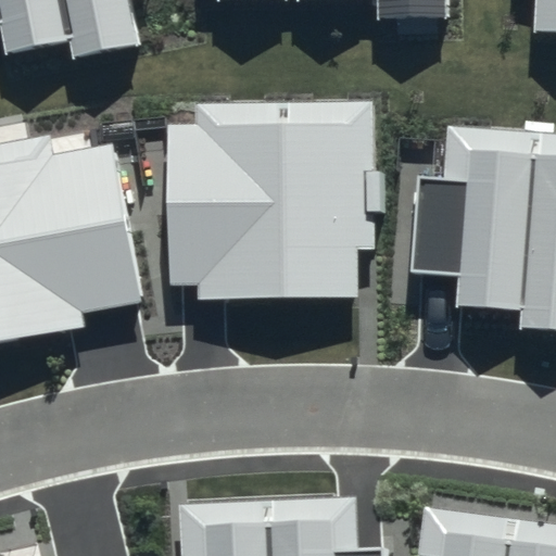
[(0,0),(0,24),(5,51),(71,38),(74,54),(140,41),(131,0),(0,0)]
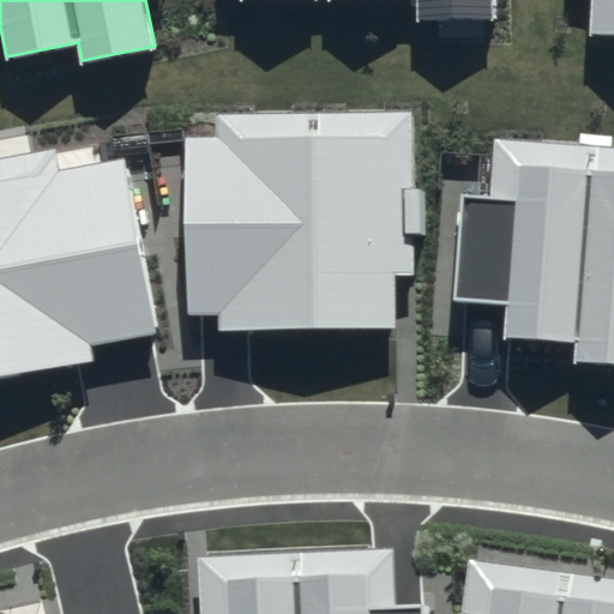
[(495,19),(494,0),(417,0),(419,22),(495,19)]
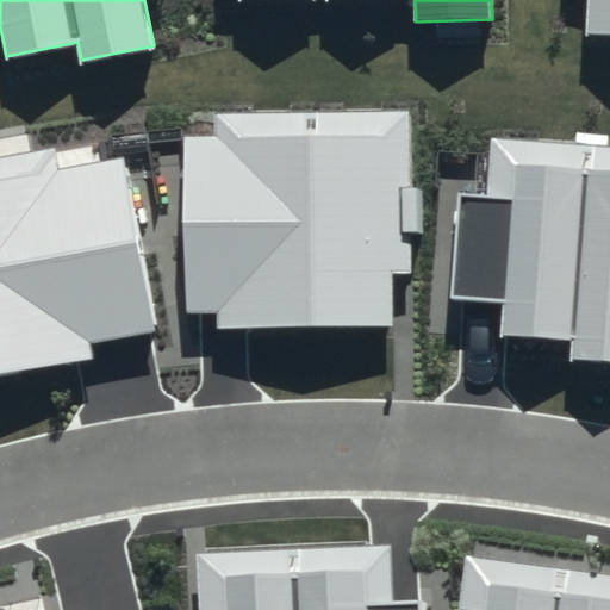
[(609,0),(583,0),(582,37),(609,39),(609,0)]
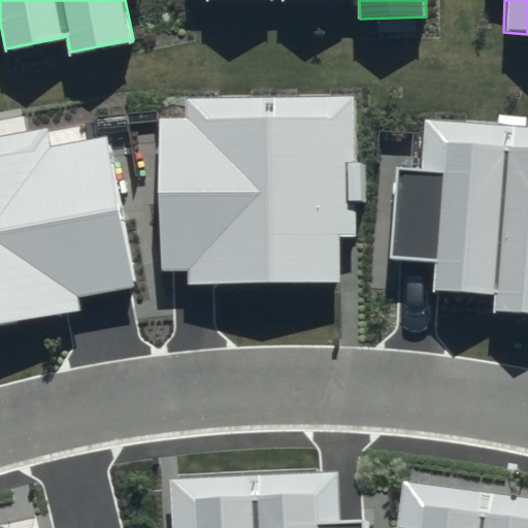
[(357,96),(186,96),(186,118),(160,118),(161,270),(187,270),(187,283),(339,283),(339,238),(357,238),(357,96)]
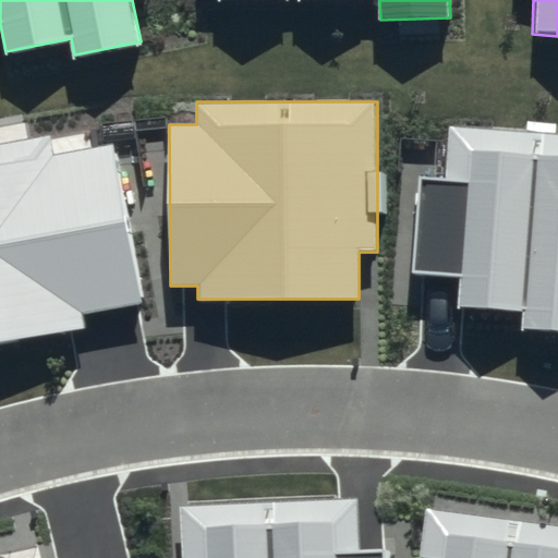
[(557,133),(449,125),(445,177),(419,174),(411,271),(461,275),(459,305),(522,311),(521,327),(557,329),(557,133)]
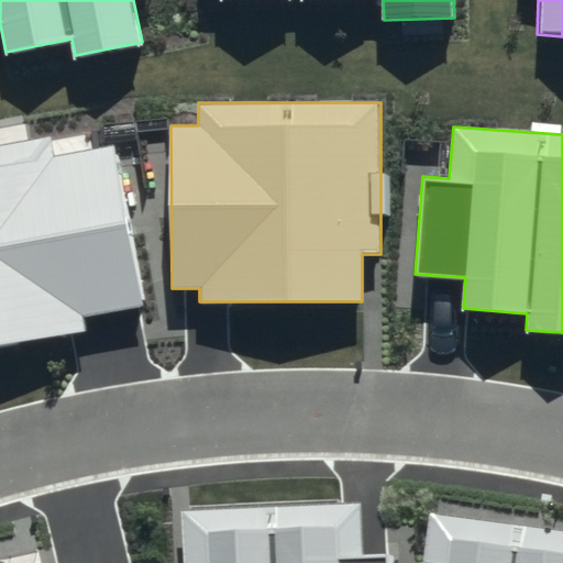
[(144,305),(114,143),(55,153),(51,133),(0,142),(0,344),(84,330),(81,316),(144,305)]
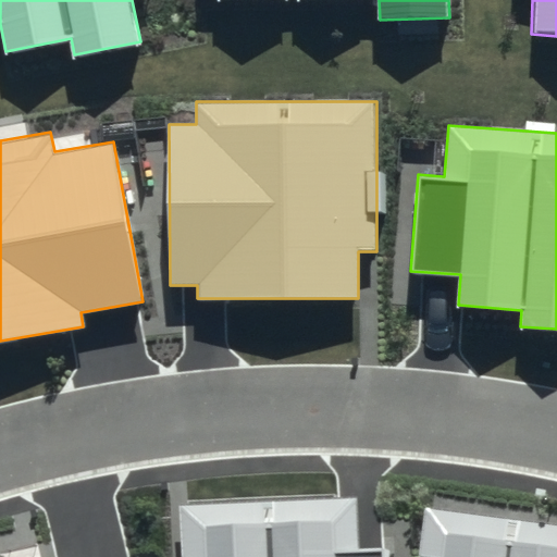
[(357,498),(180,506),(181,556),(384,556),(384,548),(359,549),(357,498)]
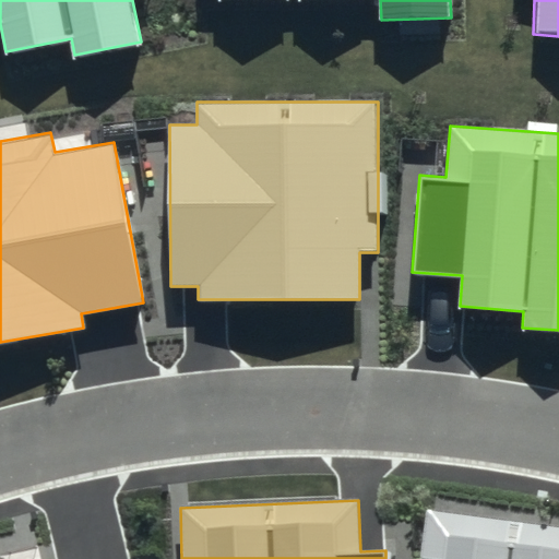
[(558,558),(558,527),(427,511),(420,558),(558,558)]
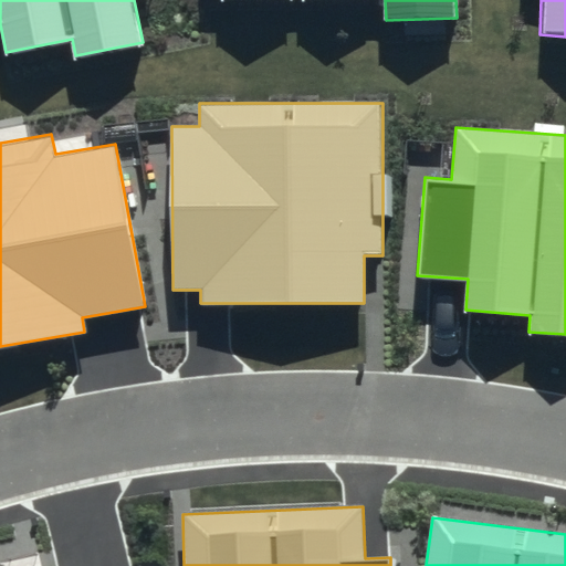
All buildings are outlined.
